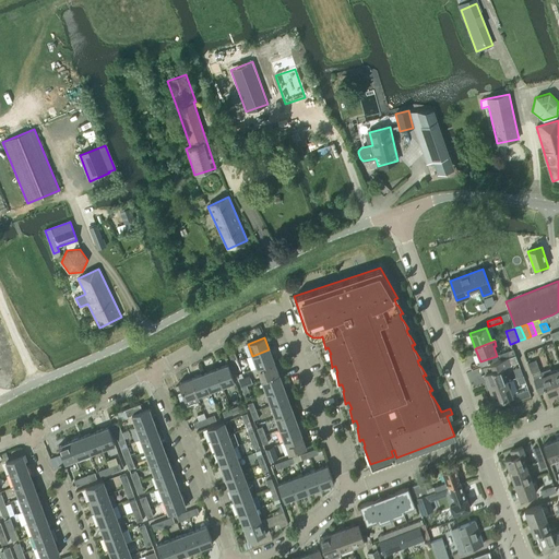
[(252,356),(257,368),(274,361),(269,349),(252,356)]
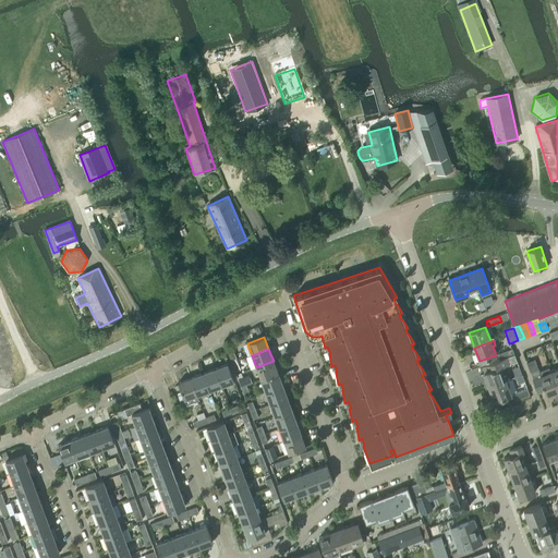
[(498,354),(500,360),(514,354),(512,349),(498,354)]
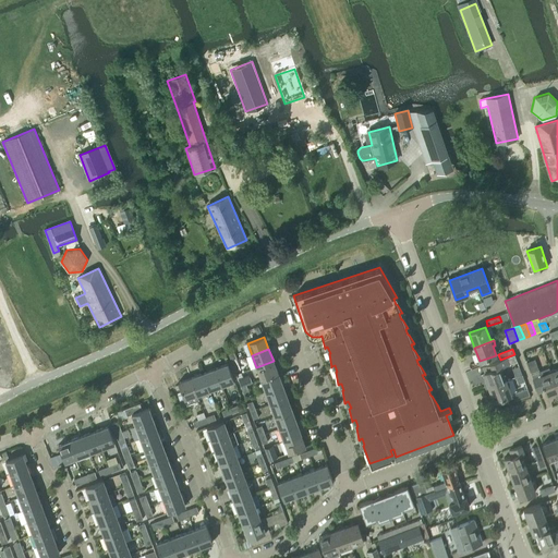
[(484,373),(489,387),(506,381),(500,367),(502,366),(517,362),(514,354),(500,360),(483,366),(485,373),(484,373)]
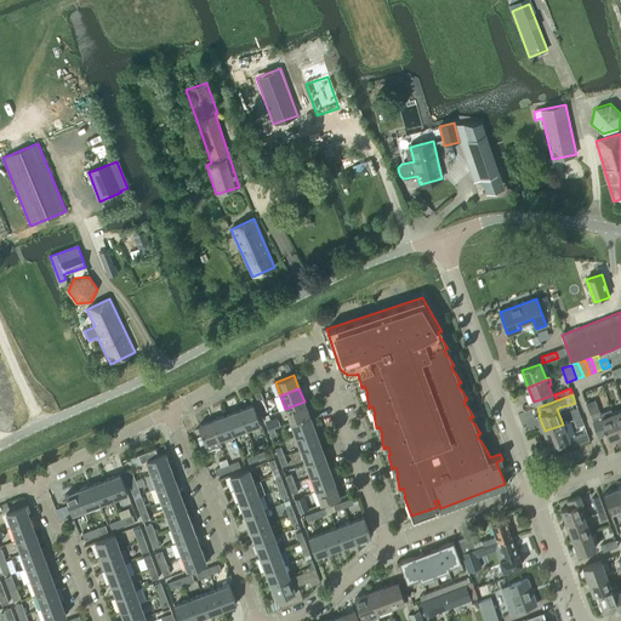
[(285,409),(290,422),(309,415),(305,402),(285,409)]
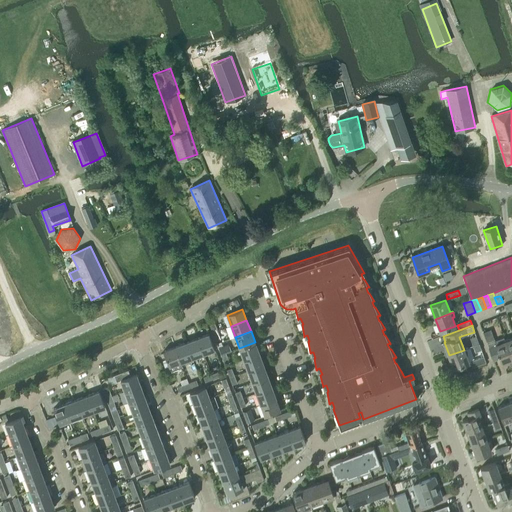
[(198,338),(203,354),(215,350),(209,334),(198,338)]
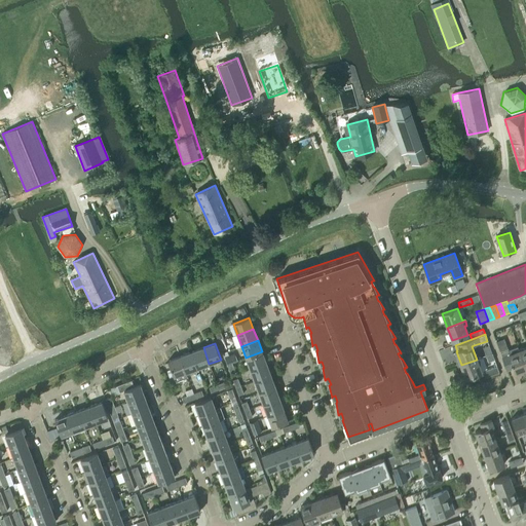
[(500,353),(505,369),(514,366),(516,372),(522,369),(524,375),(525,374),(525,369),(519,350),(518,346),(500,353)]
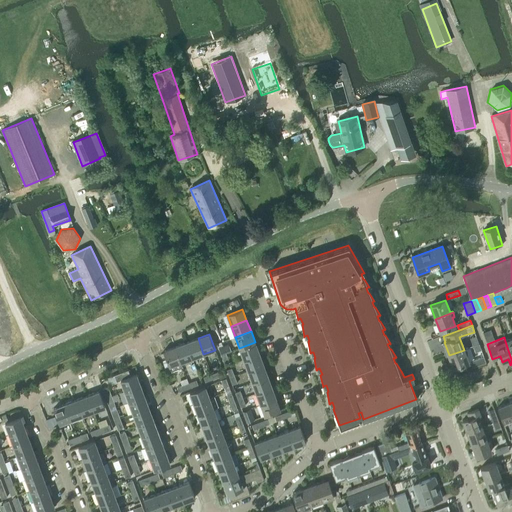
[(186,342),(192,358),(203,354),(198,338),(186,342)]
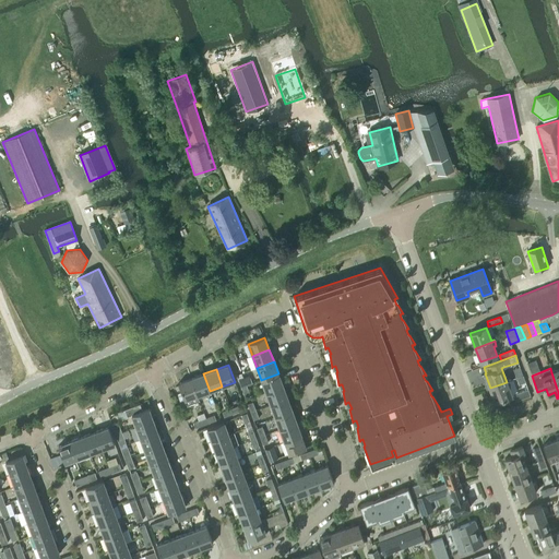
[(191,379),(198,395),(210,391),(203,373),(191,379)]
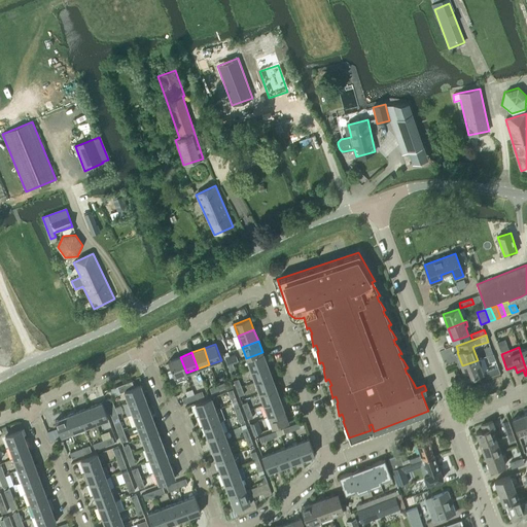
[(246,358),(251,370),(267,364),(262,352),(246,358)]
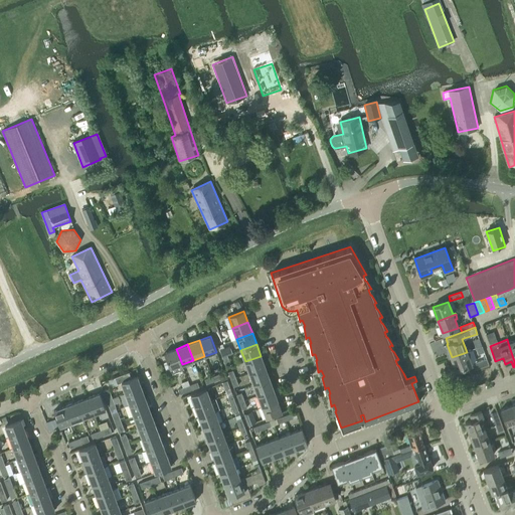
[(170,369),(182,364),(176,349),(164,353),(170,369)]
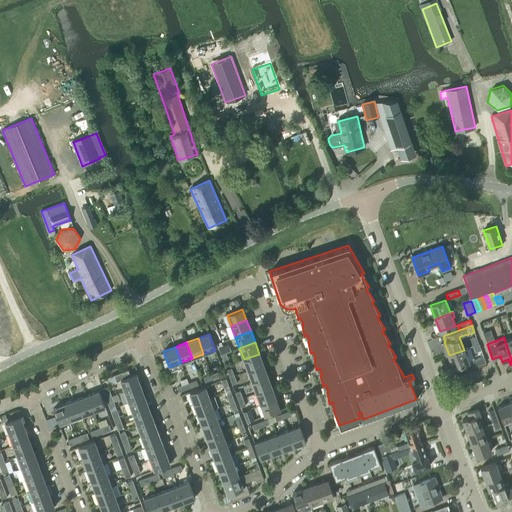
[(469,363),(464,350),(449,355),(454,369),(469,363)]
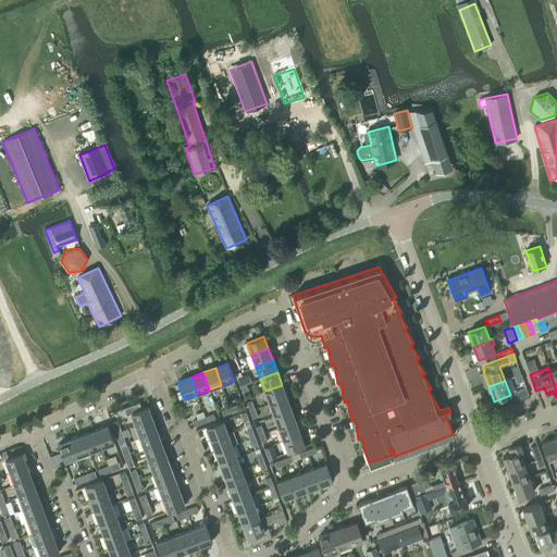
[(265,391),(270,404),(286,397),(282,385),(265,391)]
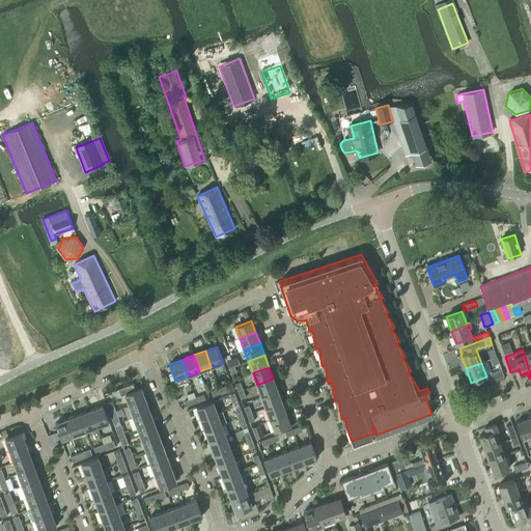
[(491,382),(504,376),(502,370),(488,375),(491,382)]
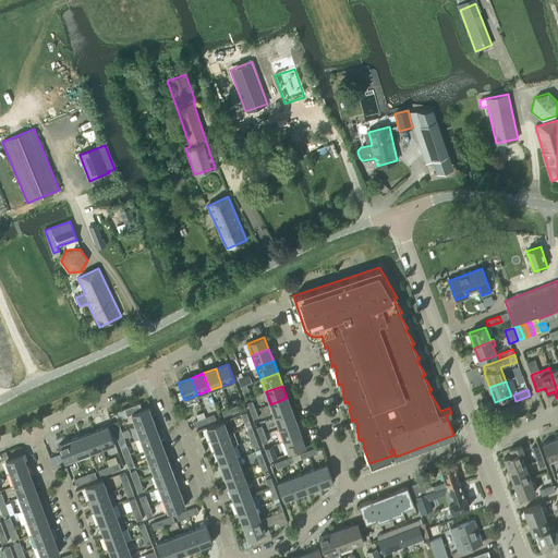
[(270,404),(275,416),(292,410),(287,398),(270,404)]
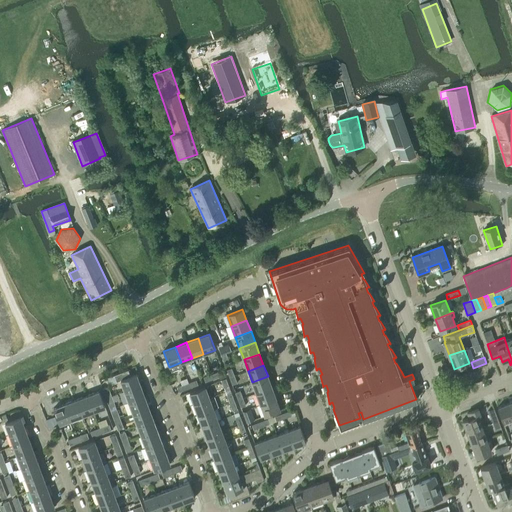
[(116,382),(121,380),(125,391),(141,385),(136,374),(131,376),(128,370),(113,375),(116,382)]
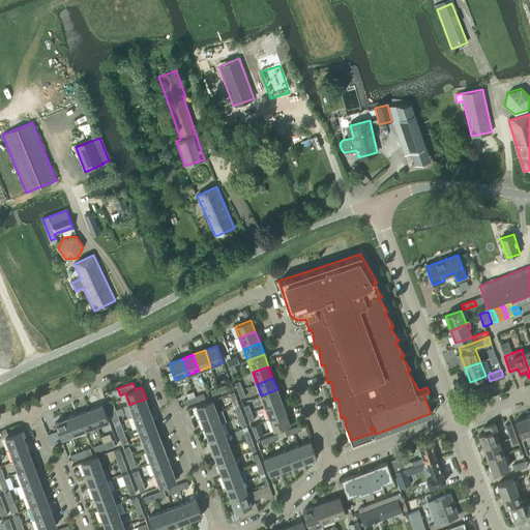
[(261,395),(266,407),(282,401),(277,389),(261,395)]
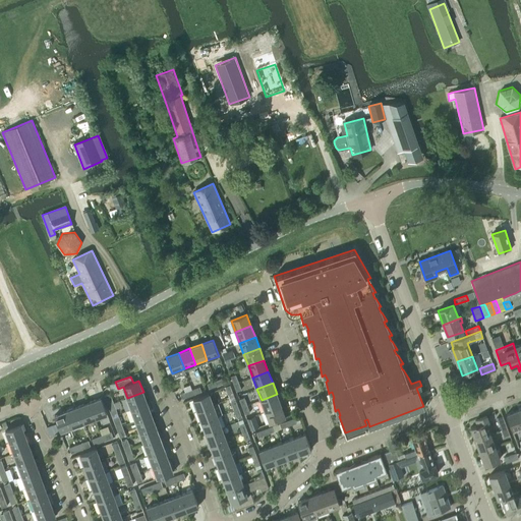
[(225,388),(229,399),(234,397),(230,386),(225,388)]
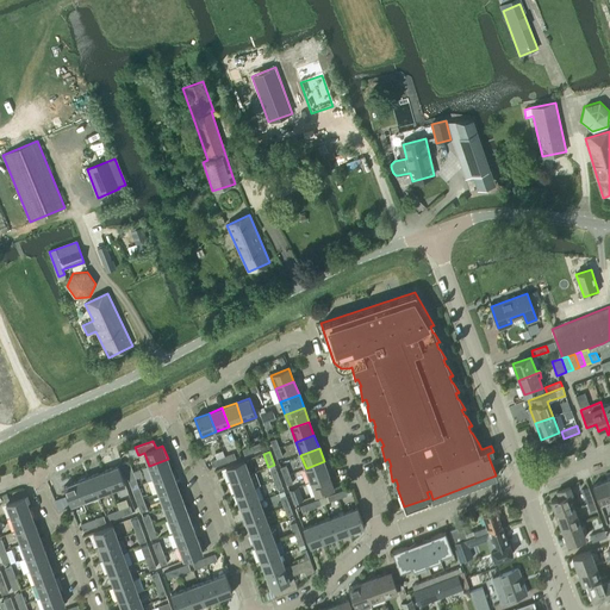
[(211,461),(213,467),(226,462),(225,456),(211,461)]
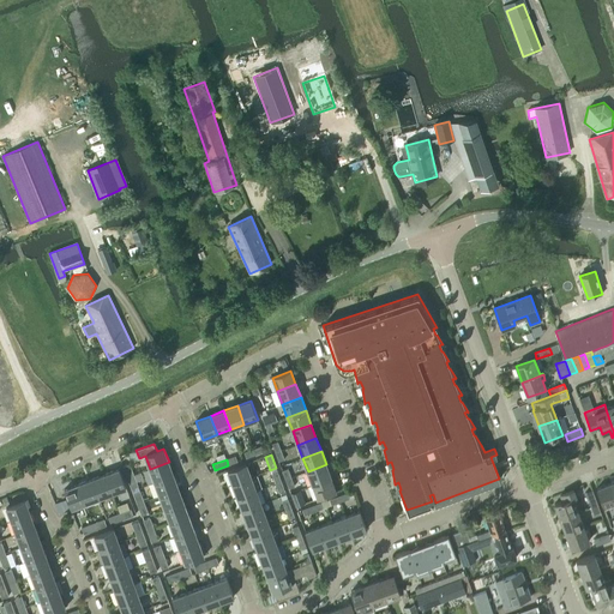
[(150,469),(155,483),(174,476),(169,462),(150,469)]
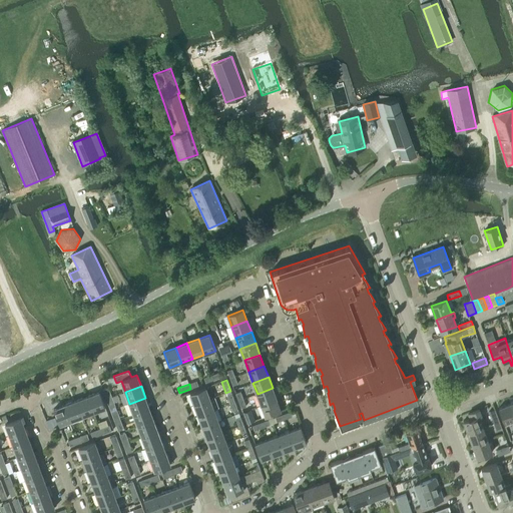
[(189,393),(194,405),(209,399),(205,387),(189,393)]
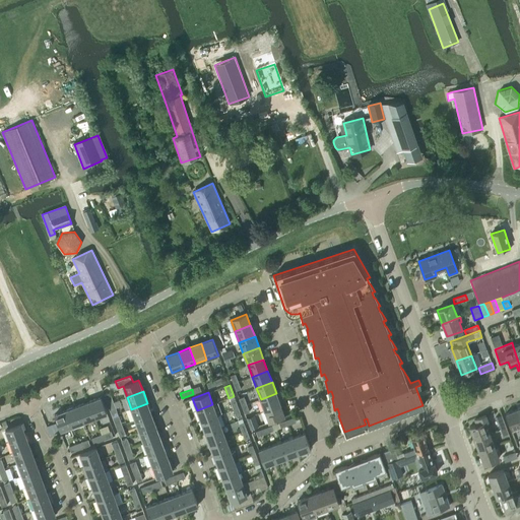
[(105,395),(108,404),(114,402),(110,393),(105,395)]
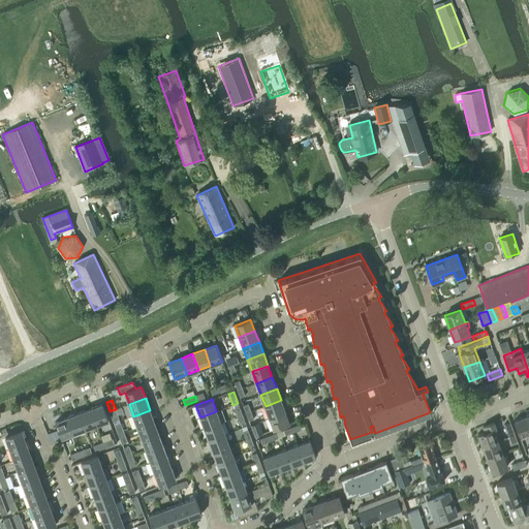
[(266,406),(270,417),(285,411),(281,400),(266,406)]
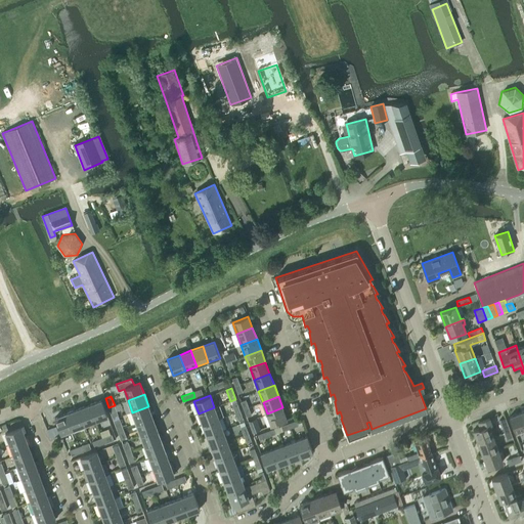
[(230,401),(234,412),(239,410),(235,399),(230,401)]
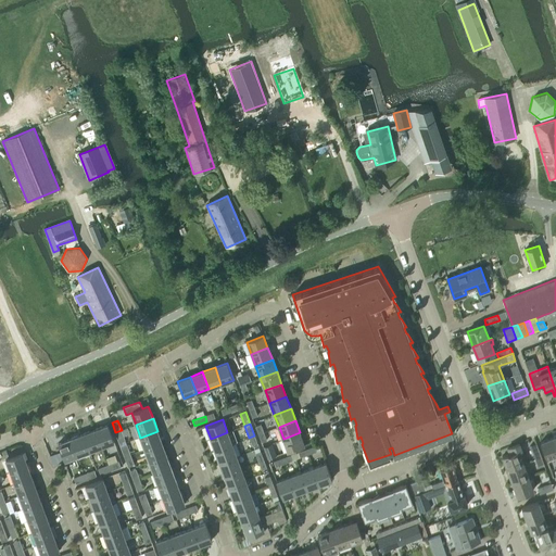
[(96,430),(102,446),(114,442),(109,425),(96,430)]
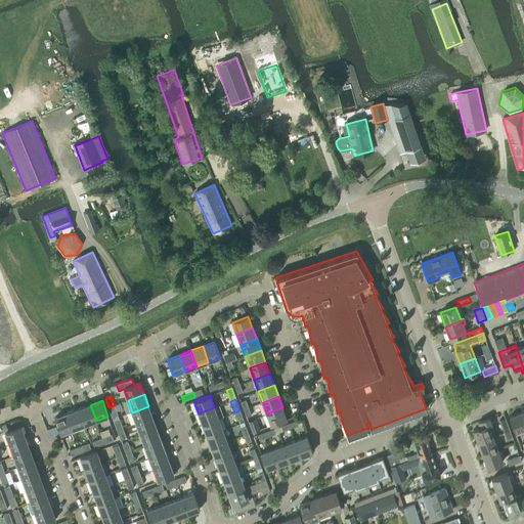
[(79,409),(85,425),(96,421),(90,405),(79,409)]
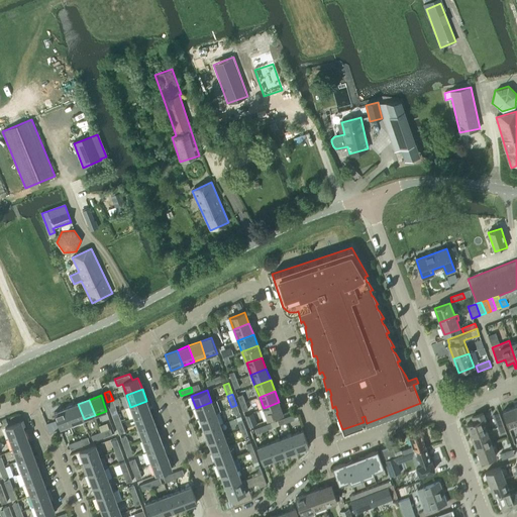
[(107,402),(111,412),(116,410),(113,400),(107,402)]
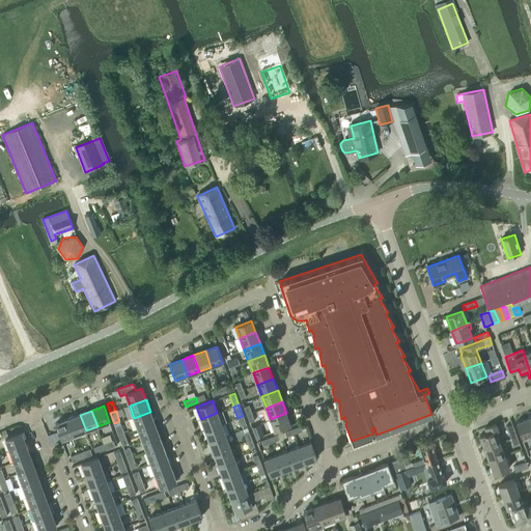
[(134,418),(138,429),(155,423),(150,412),(134,418)]
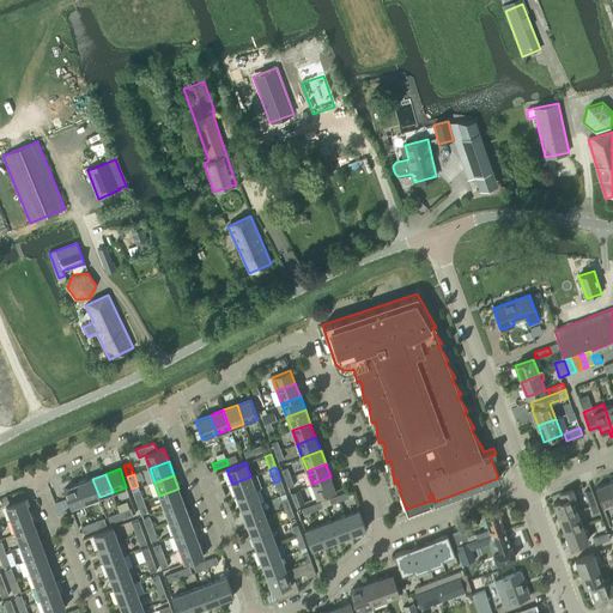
[(232,484),(237,497),(256,490),(250,477),(232,484)]
